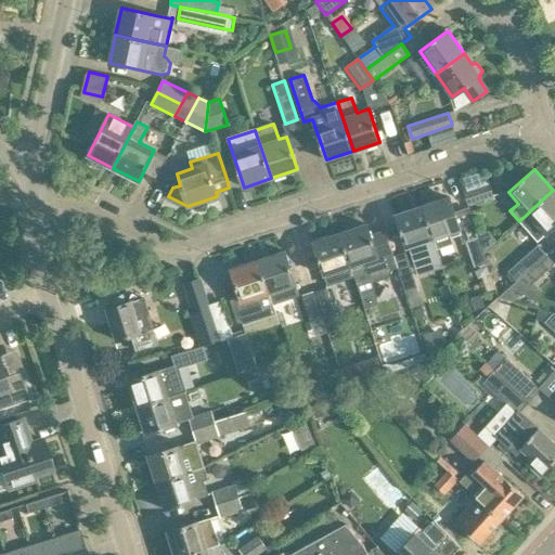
[(489,183),(464,192),(468,205),(493,196),(489,183)]
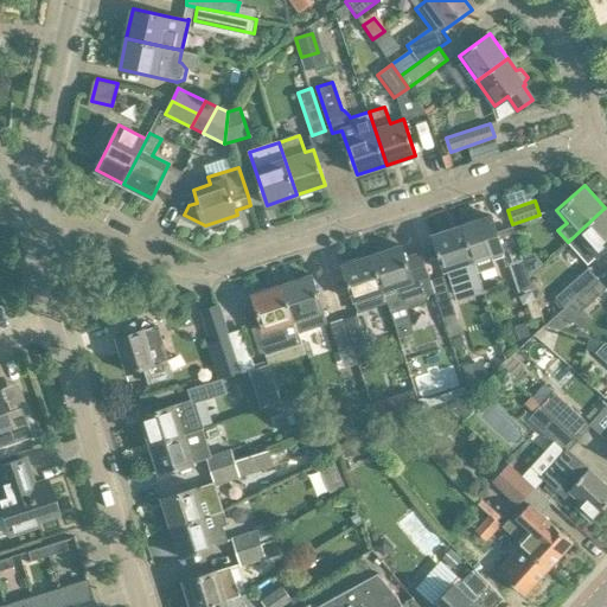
[(596,256),(598,256),(606,247),(606,210),(605,208),(568,242),(588,264),(596,256)]
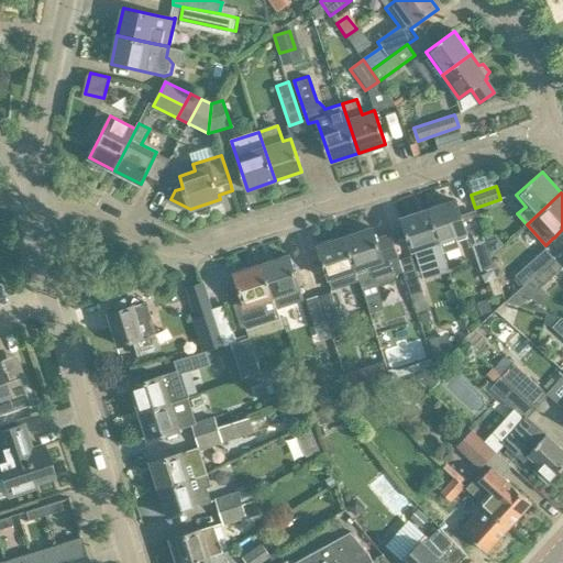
[(456,200),(429,209),(440,242),(467,233),(472,246),(486,242),(476,211),(462,217),(456,200)]
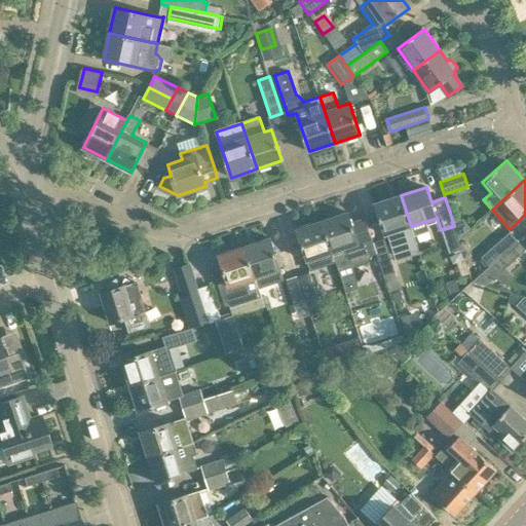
[(385,234),(411,226),(401,195),(375,203),(385,234)]
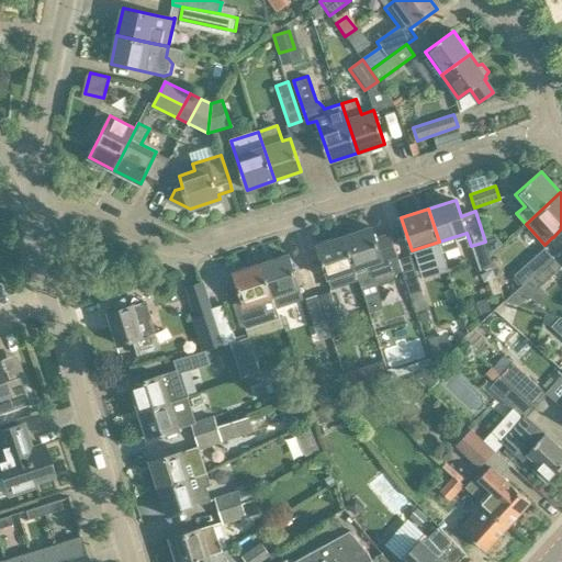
[(402,270),(398,259),(390,234),(375,238),(372,227),(345,236),(356,269),(360,285),(363,284),(367,285),(375,282),(382,285),(394,281),(398,271),(402,270)]
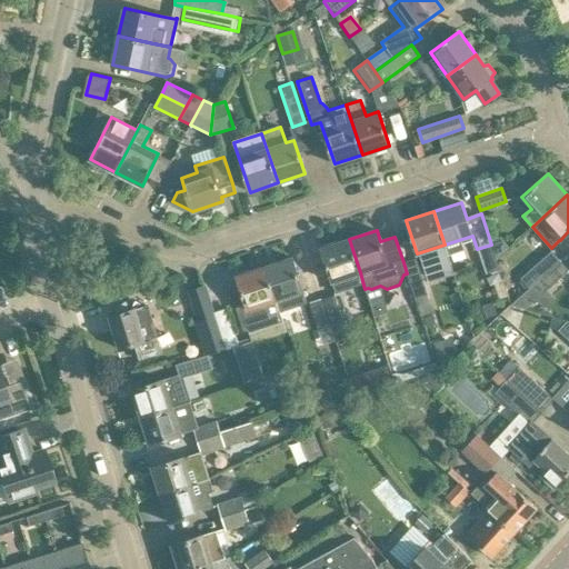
[(349,239),(321,248),(331,280),(335,291),(362,282),(365,289),(360,272),(349,239)]
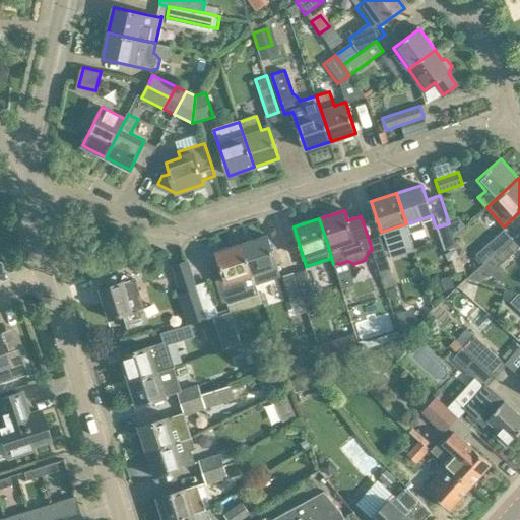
[(482,264),(511,239),(504,231),(475,256),(482,264)]
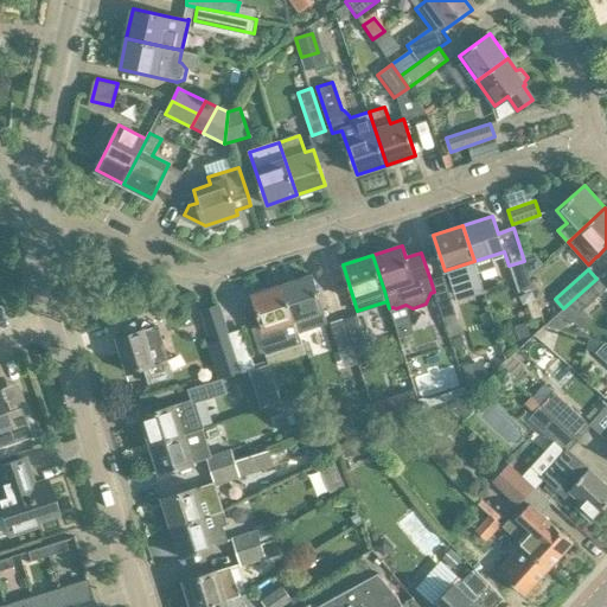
[(298,332),(326,323),(312,275),(294,280),(292,272),(279,275),(298,332)]
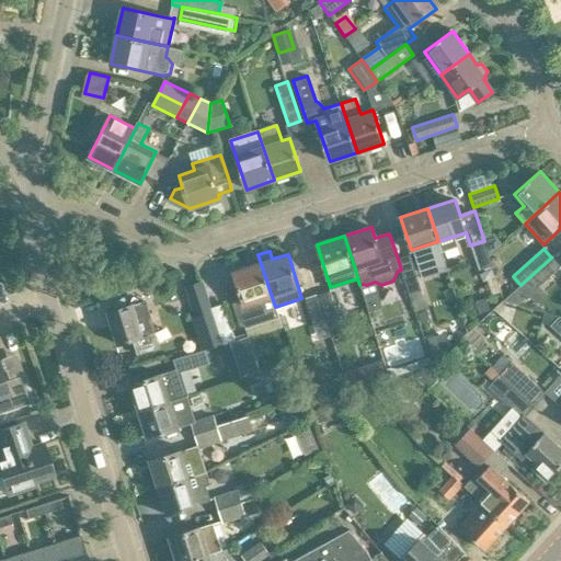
[(247,325),(274,317),(278,316),(275,307),(258,254),(247,259),(250,266),(233,272),(239,287),(229,290),(240,324),(247,325)]
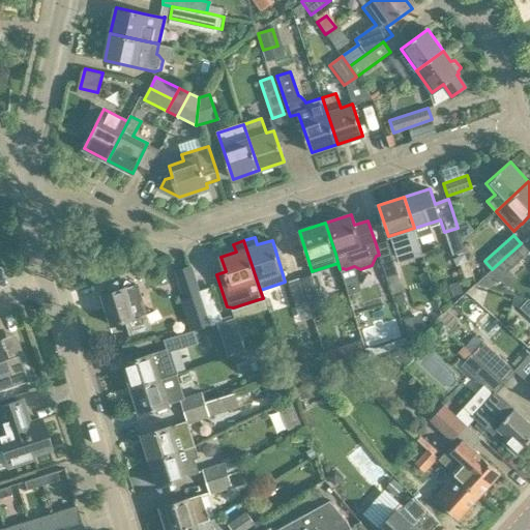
[(404,290),(387,240),(376,244),(379,255),(392,294),(404,290)]
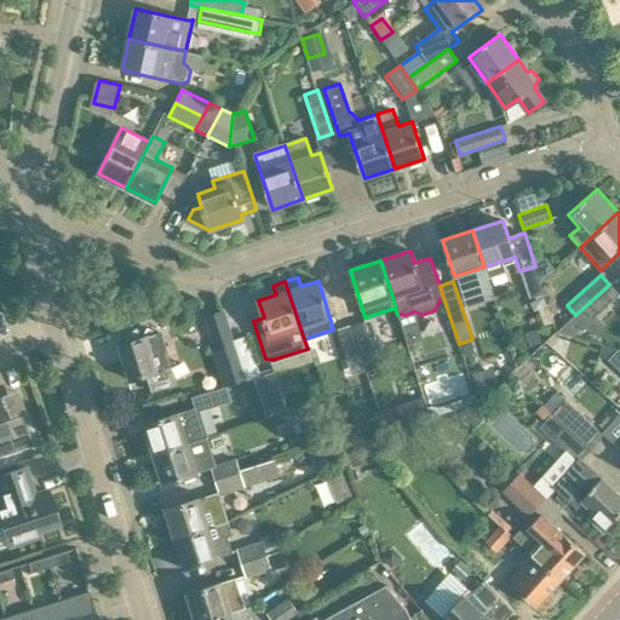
[(619,297),(619,296),(609,285),(575,315),(586,328),(619,297)]
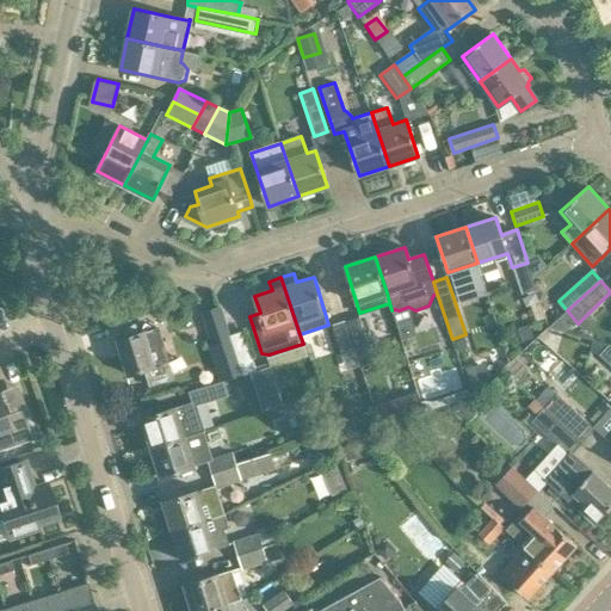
[(221,307),(203,313),(213,345),(232,339),(245,334),(244,331),(230,335),(221,307)]
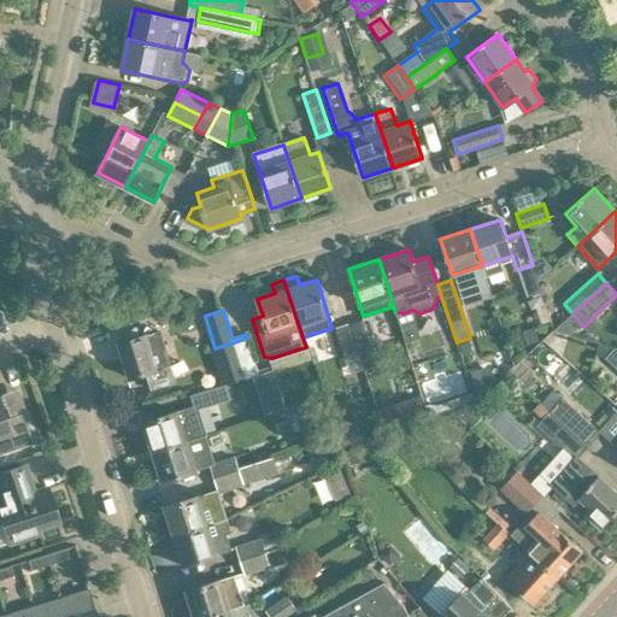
[(359,354),(364,369),(377,364),(363,319),(350,324),(359,354)]
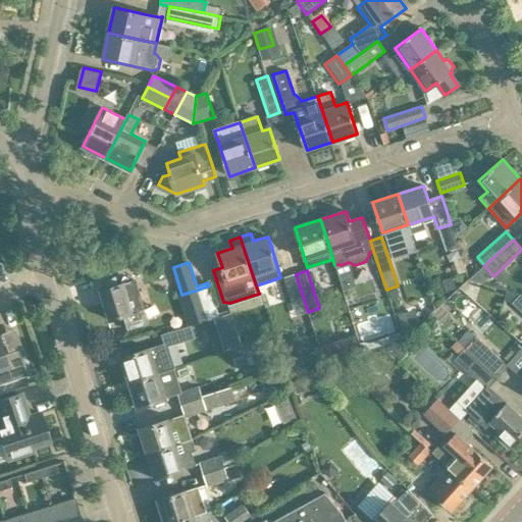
[(304,300),(296,274),(283,278),(293,303),(304,300)]
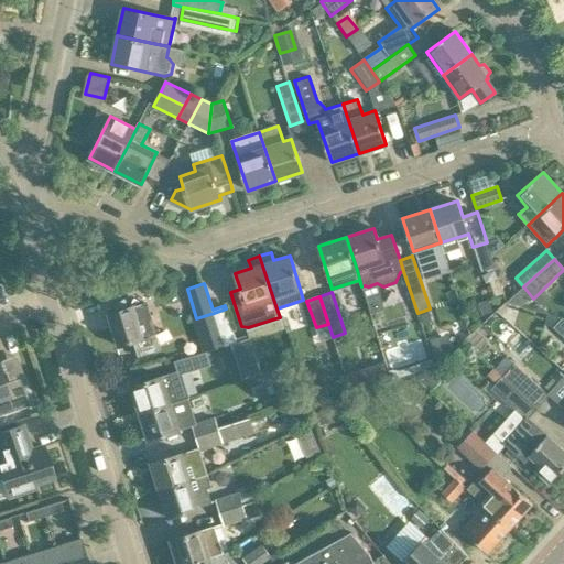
[(134,306),(108,314),(118,345),(133,340),(138,356),(161,349),(155,333),(156,333),(147,303),(134,306)]
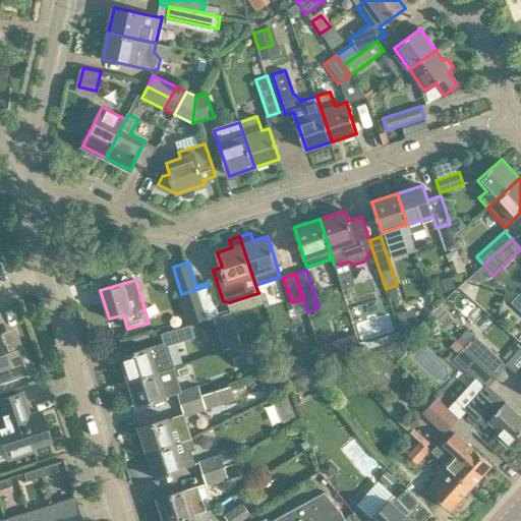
[(220,316),(209,285),(197,289),(207,320),(215,317),(220,316)]
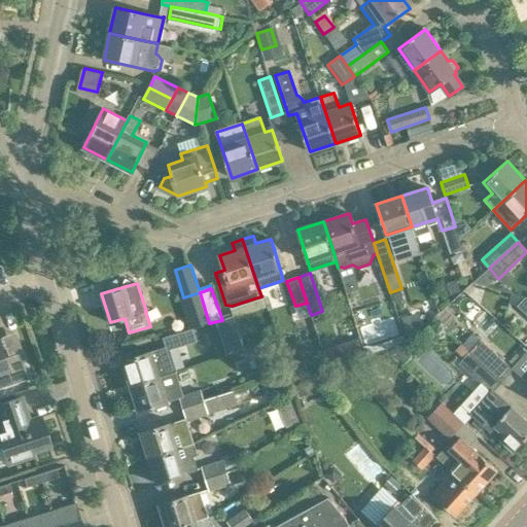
[(464,292),(454,304),(461,312),(472,301),(464,292)]
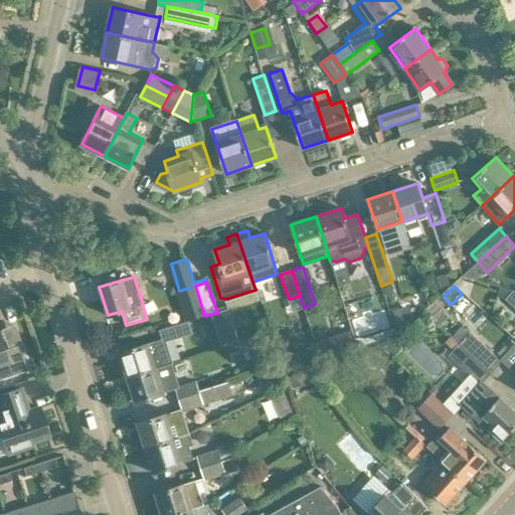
[(514,291),(506,301),(514,309),(514,291)]
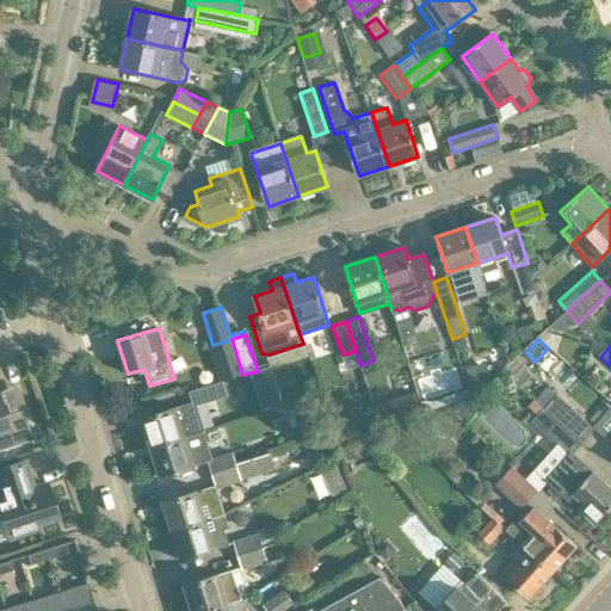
[(356,351),(343,355),(350,380),(364,376),(360,365),(356,351)]
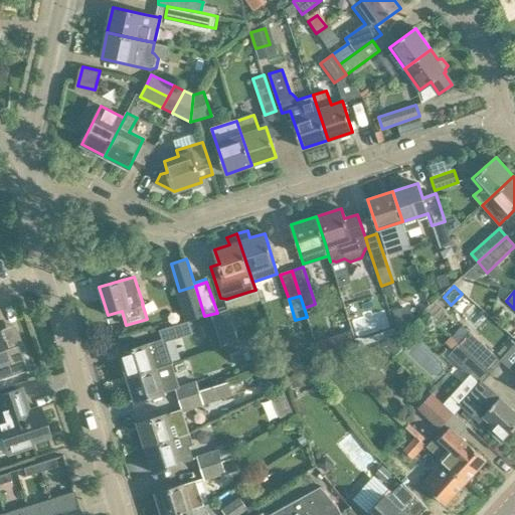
[(228,310),(217,313),(212,314),(223,345),(238,340),(228,310)]
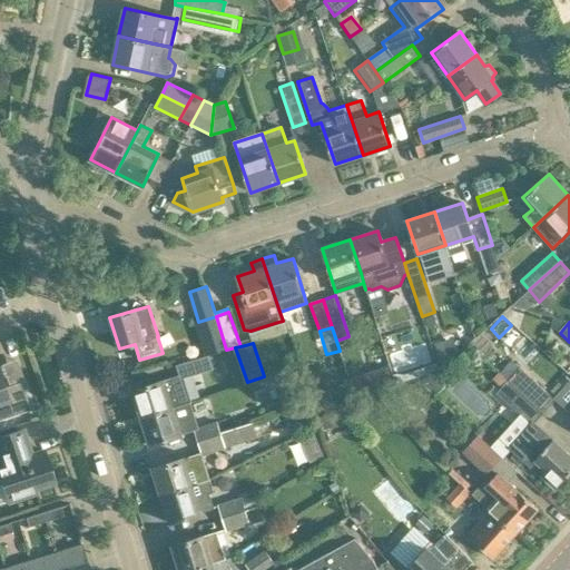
[(393,350),(396,370),(430,363),(426,343),(393,350)]
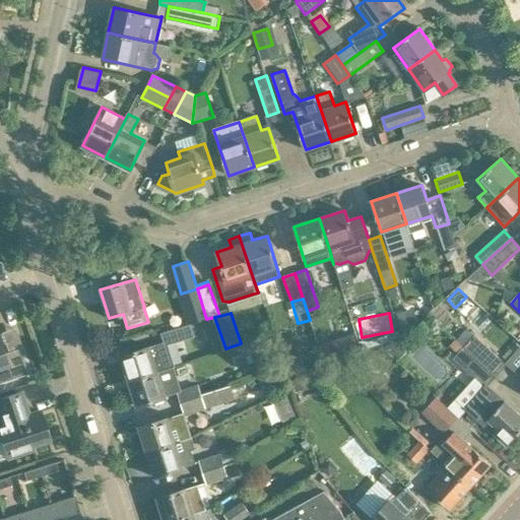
[(120,355),(128,381),(166,370),(176,366),(169,343),(196,335),(192,324),(161,333),(165,344),(150,348),(149,346),(120,355)]
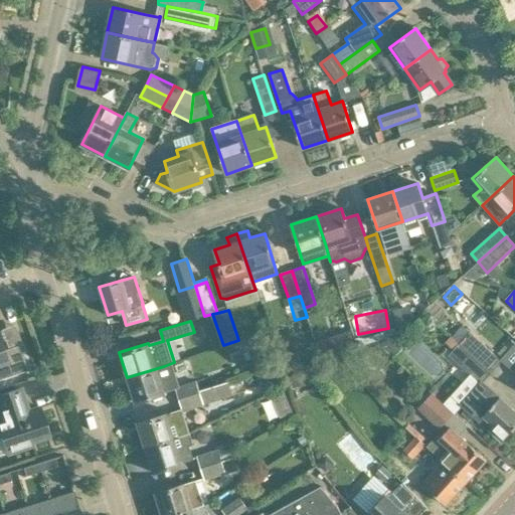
[(490,373),(501,361),(467,330),(456,342),(490,373)]
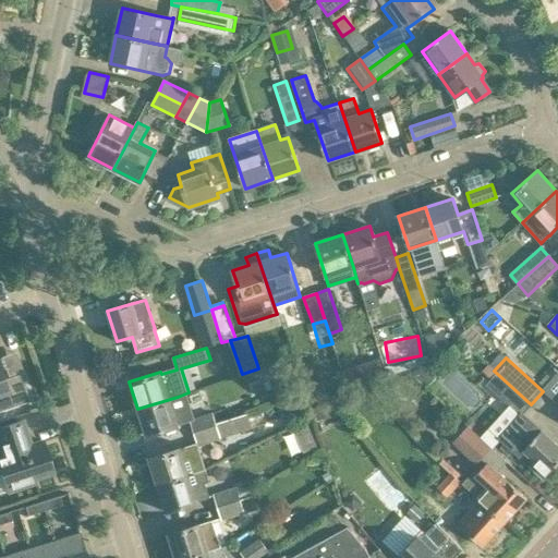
[(385,366),(387,376),(397,373),(396,366),(390,365),(385,366)]
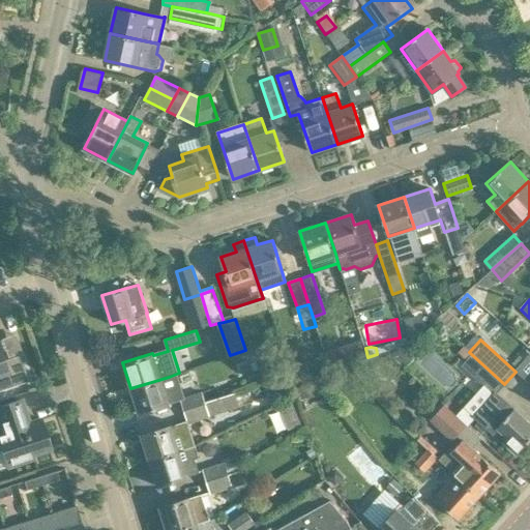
[(0,390),(28,381),(19,355),(4,360),(0,349),(0,390)]
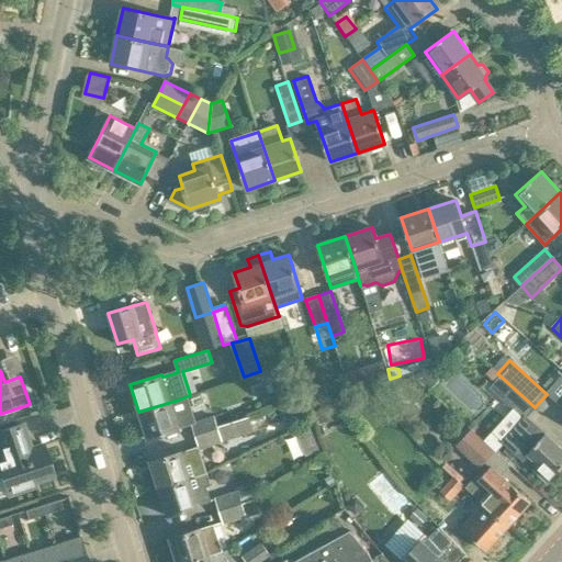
[(430,385),(438,377),(431,370),(423,379),(430,385)]
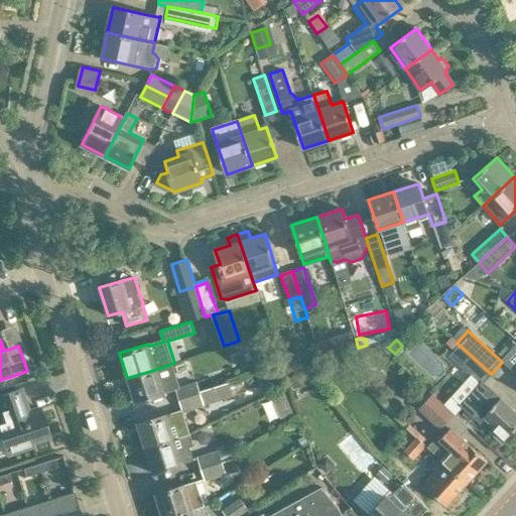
[(481,385),(491,374),(457,343),(446,354),(481,385)]
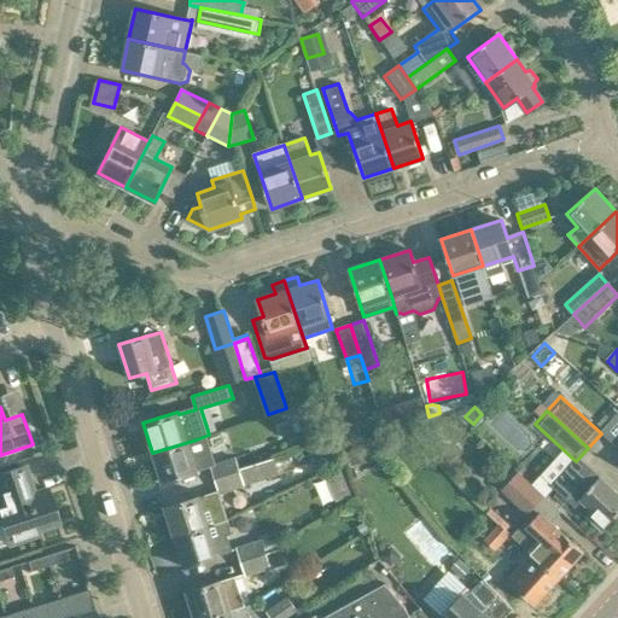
[(197,471),(210,466),(210,465),(217,462),(209,435),(197,439),(152,453),(162,483),(197,472),(197,471)]
